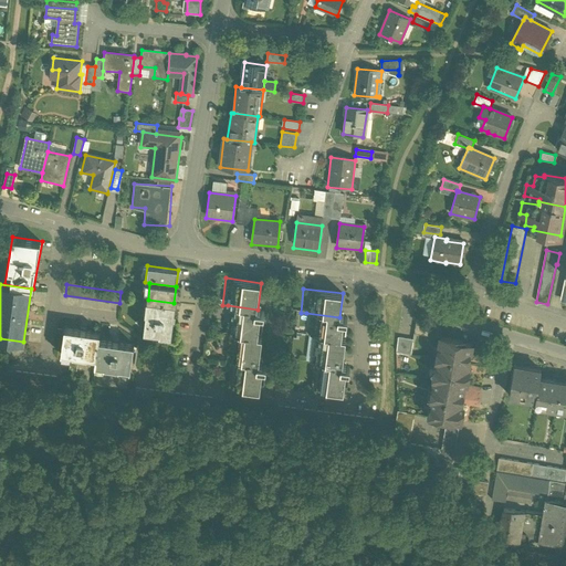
[(170,337),(174,303),(148,300),(144,334),(170,337)]
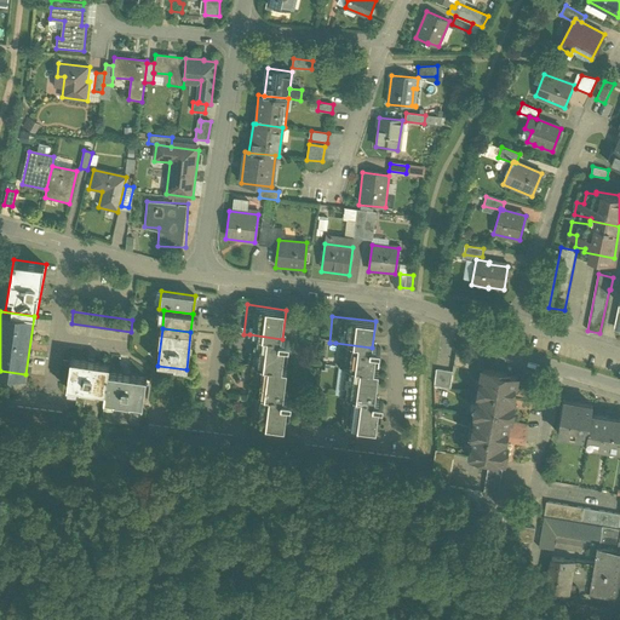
[(288,340),(282,339),(250,334),(246,362),(253,363),(283,368),(288,340)]
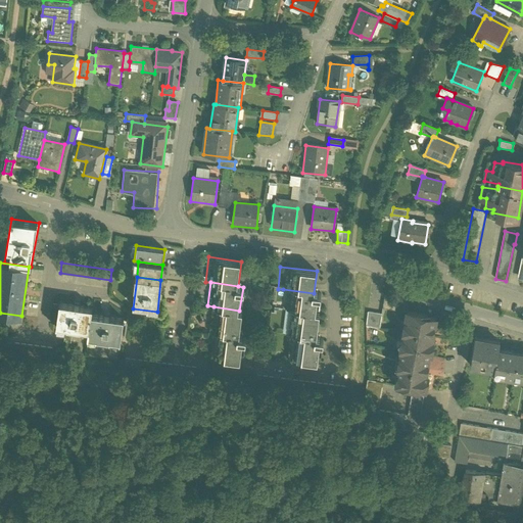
[(318,294),(314,293),(283,289),(281,310),(286,310),(316,314),(318,294)]
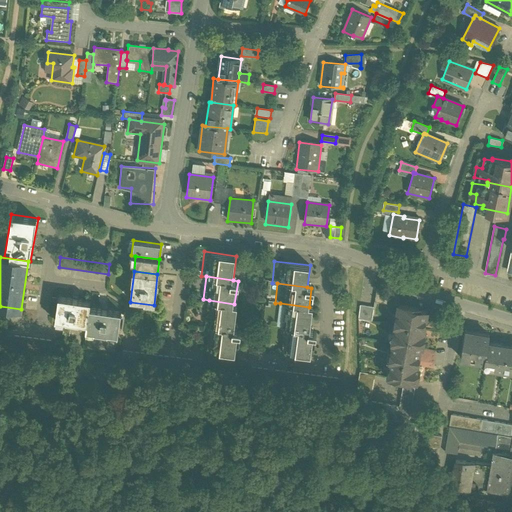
[(391,291),(377,288),(375,302),(388,304),(391,291)]
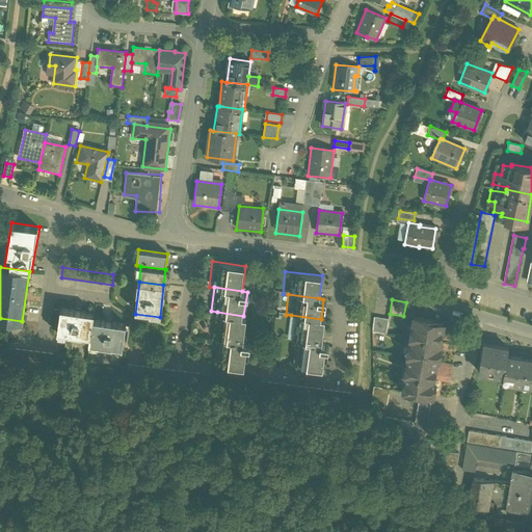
[(91,338),(94,320),(95,314),(62,310),(59,334),(91,338)]
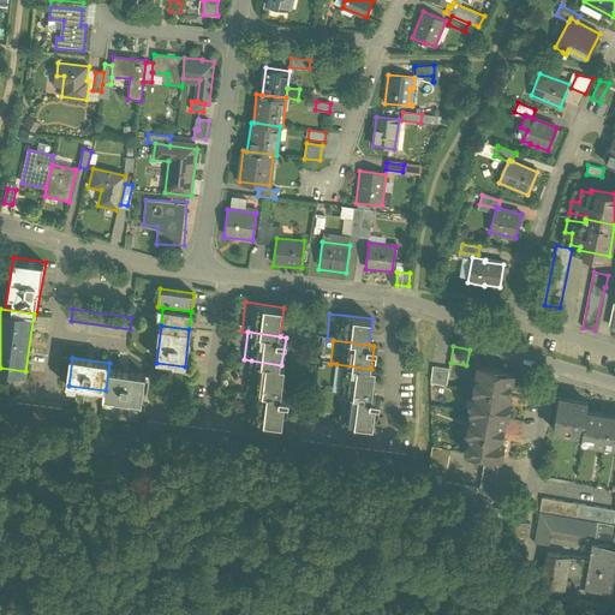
[(287,366),(281,365),(251,360),(246,390),(254,392),(282,396),(287,366)]
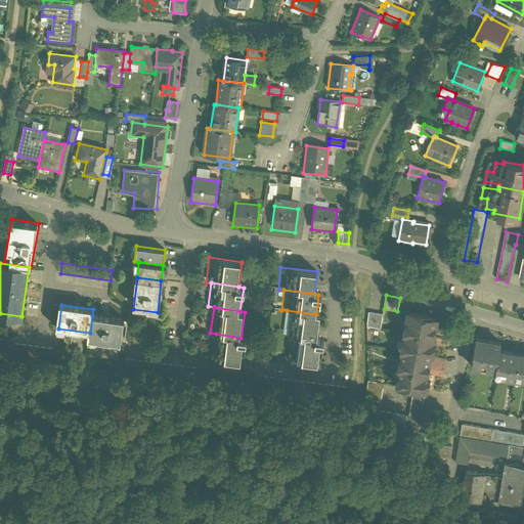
[(320,314),(316,314),(287,310),(284,336),(288,336),(318,340),(320,314)]
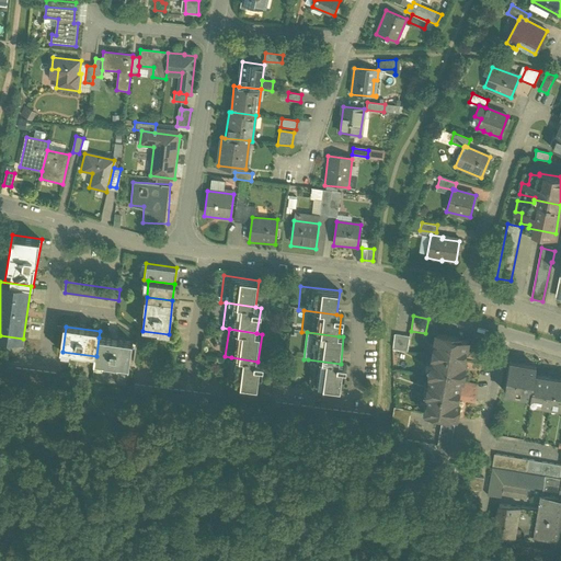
[(410,336),(395,334),(393,350),(408,352),(410,336)]
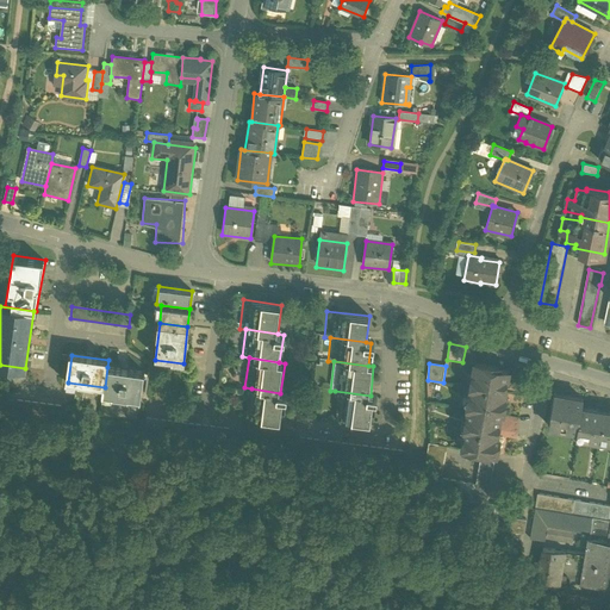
[(499,367),(475,363),(473,377),(477,377),(475,387),(470,386),(470,387),(504,393),(508,371),(499,369),(499,367)]
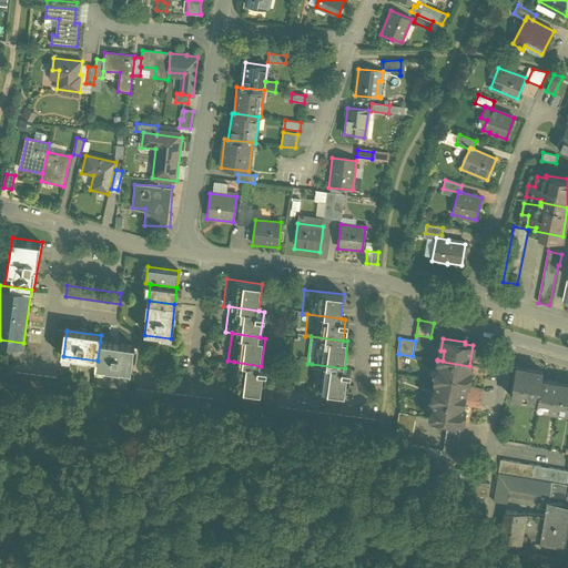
[(100,342),(98,361),(97,366),(132,372),(135,346),(100,342)]
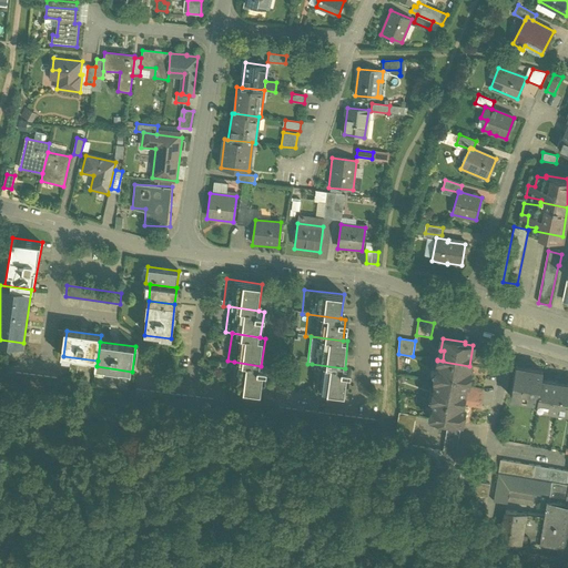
[(469,366),(437,361),(443,362),(442,366),(438,365),(437,372),(440,373),(439,381),(434,379),(433,381),(435,381),(467,386),(468,383),(469,383),(472,371),(470,371),(470,366),(469,366)]
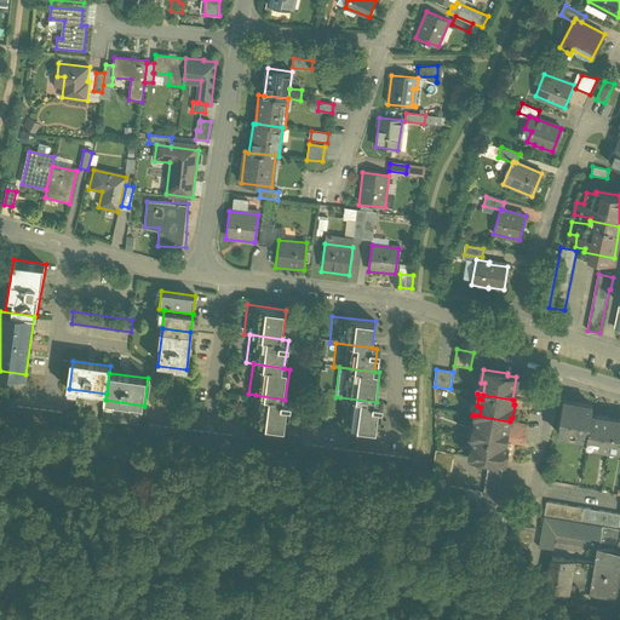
[(291,400),(285,400),(256,395),(252,424),(287,429),(291,400)]
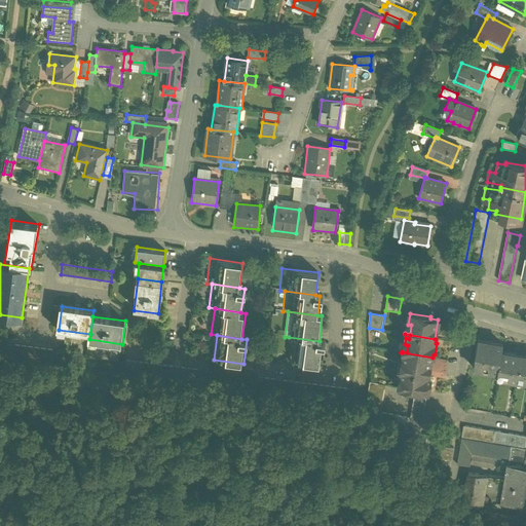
[(323,341),(320,341),(289,337),(286,360),(321,364),(323,341)]
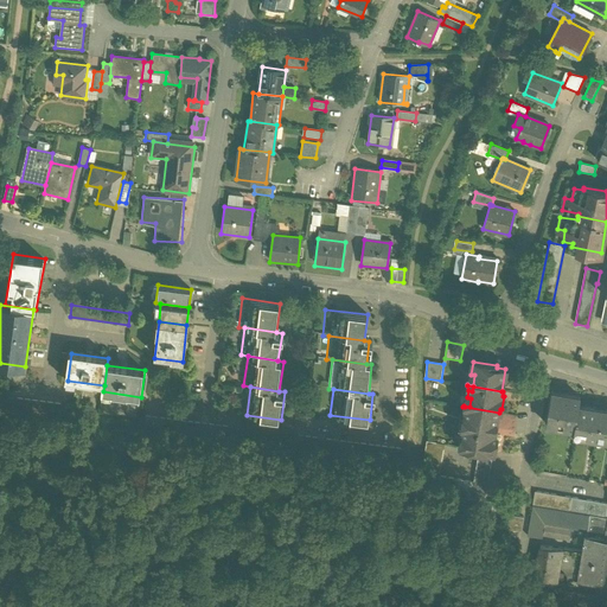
[(580,397),(551,393),(545,425),(574,428),(573,434),(574,434),(579,406),(580,397)]
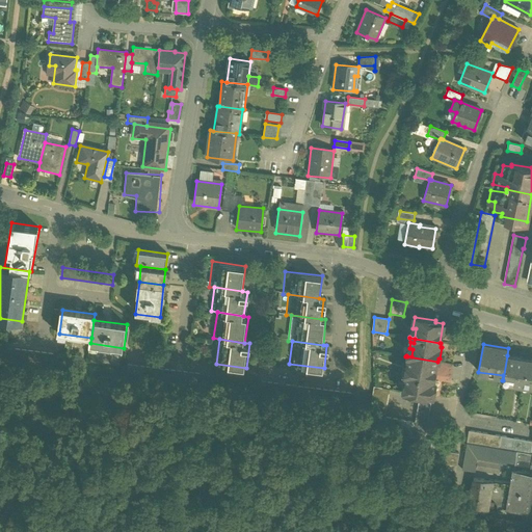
[(527,358),(507,355),(503,380),(504,380),(523,383),(527,358)]
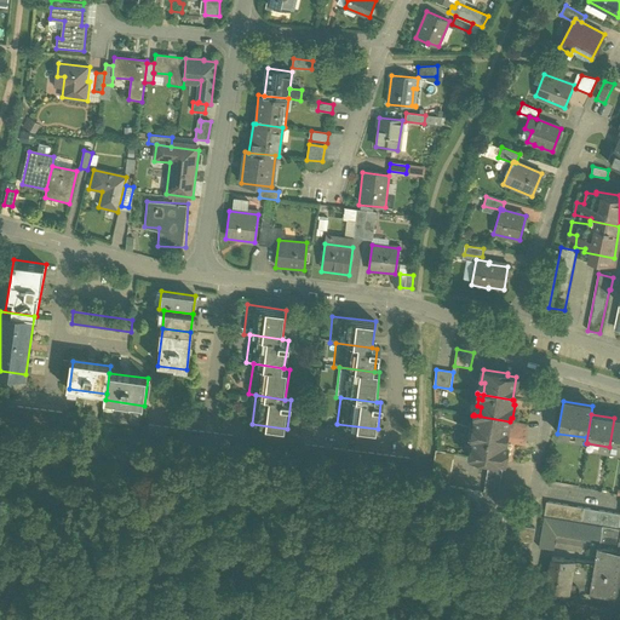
[(510,422),(475,415),(471,436),(474,436),(471,457),(505,461),(507,445),(505,445),(509,422),(510,423),(510,422)]
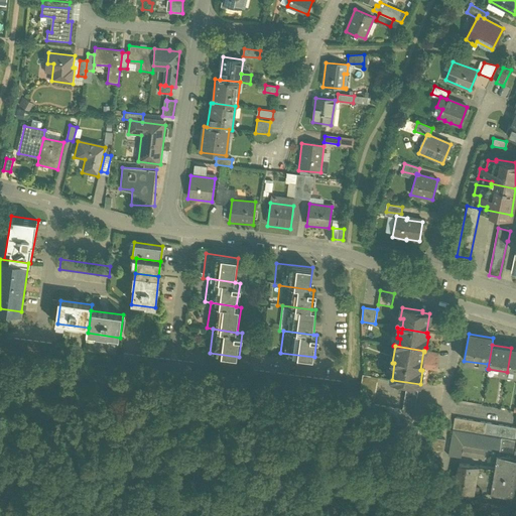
[(515,349),(511,348),(507,372),(515,373),(515,349)]
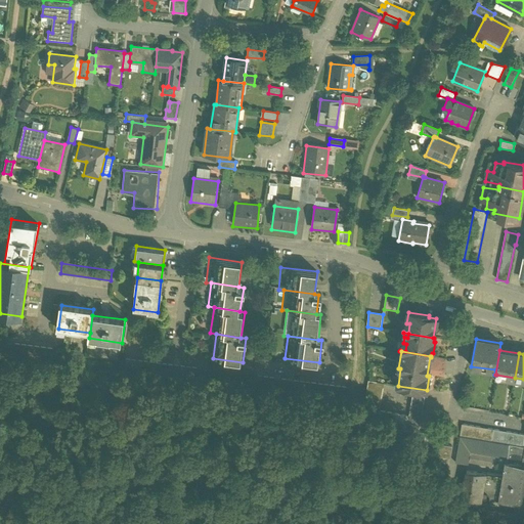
[(349,378),(258,367),(255,389),(346,400),(349,378)]
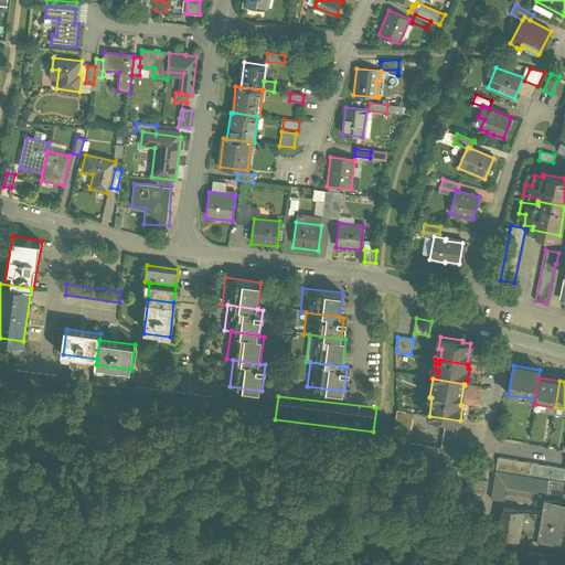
[(414,413),(397,411),(393,433),(411,436),(414,413)]
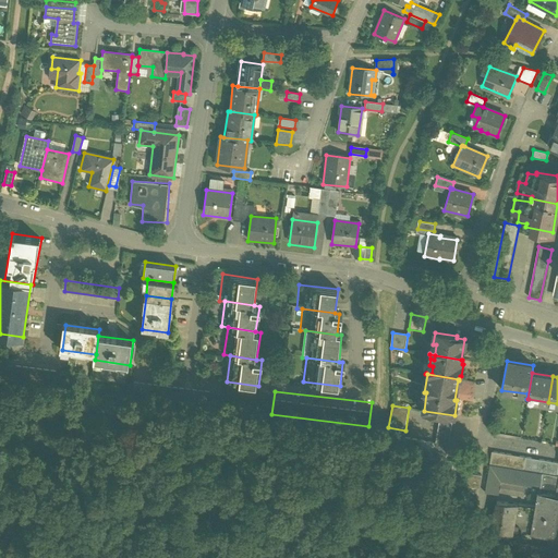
[(452,422),(439,420),(435,443),(433,458),(440,459),(438,472),(451,474),(453,461),(446,460),(452,422)]
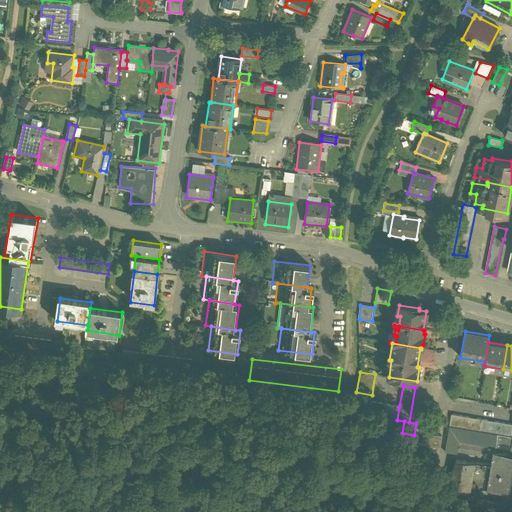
[(385,404),(370,401),(367,416),(382,418),(385,404)]
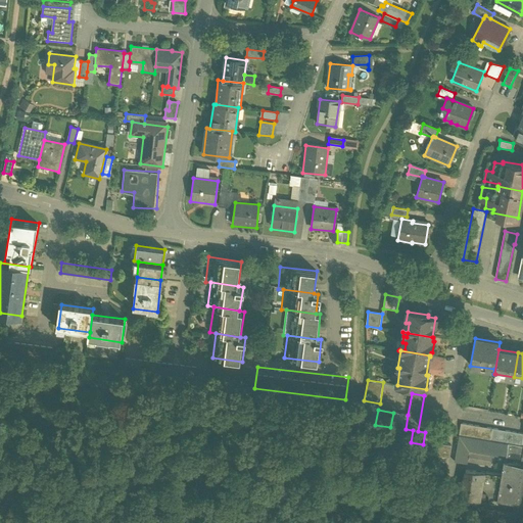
[(408,415),(393,413),(390,427),(406,430),(406,429),(408,415)]
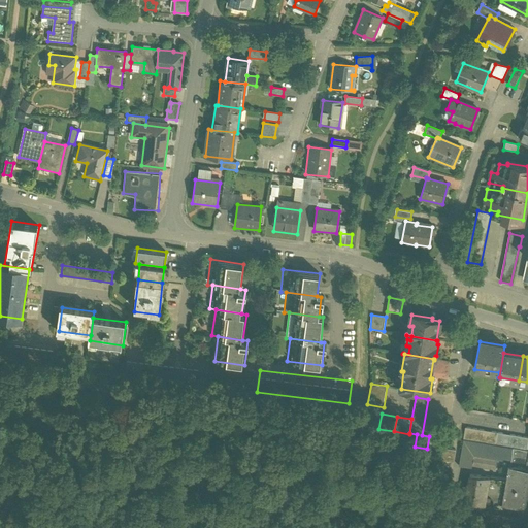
[(499,505),(524,509),(527,487),(527,449),(461,437),(456,466),(475,469),(468,508),(498,514),(499,505)]
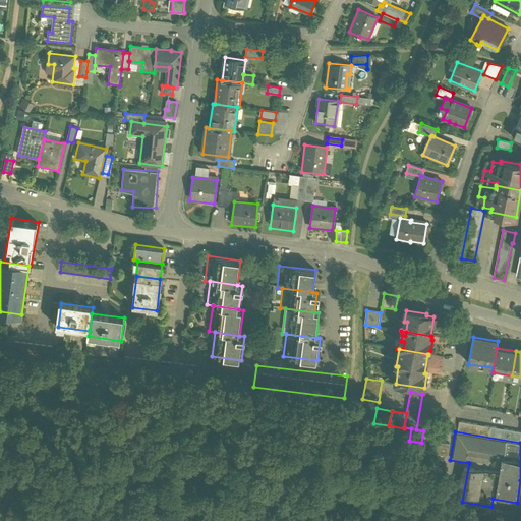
[(437,441),(435,453),(448,455),(450,443),(437,441)]
